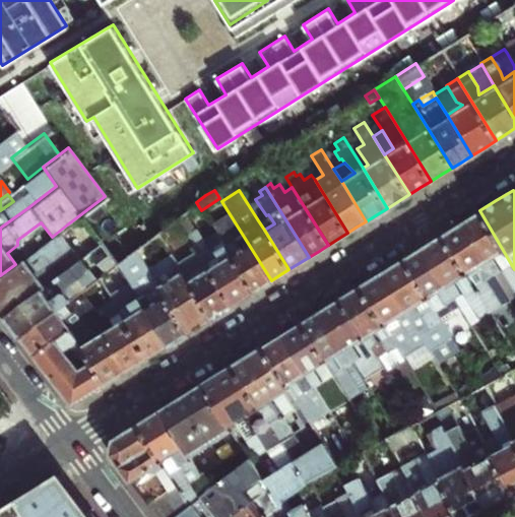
[(0,228),(28,207),(20,196),(13,201),(0,210),(0,228)]
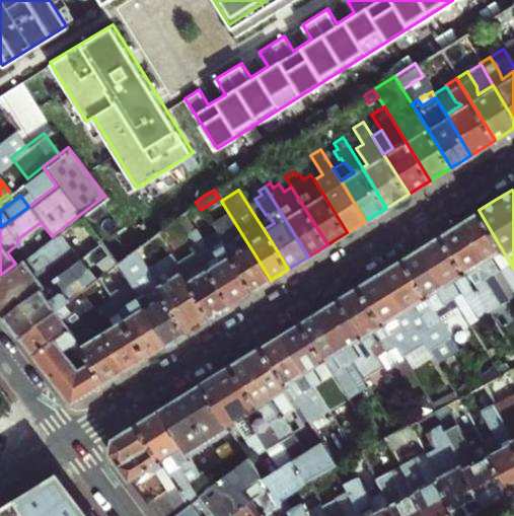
[(513,269),(479,210),(467,217),(458,223),(490,274),(498,269),(513,295),(513,294),(513,269)]
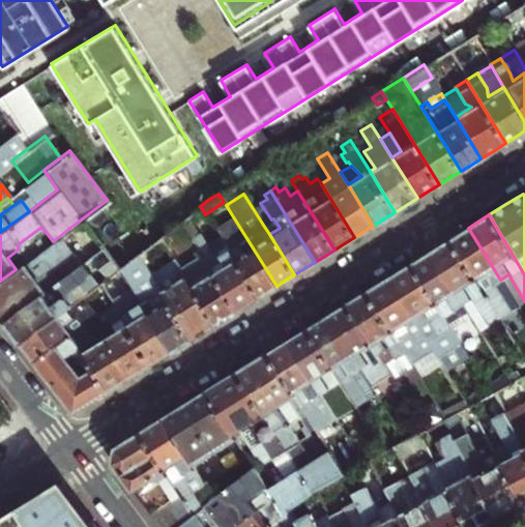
[(271,220),(263,225),(269,234),(280,228),(273,218),(271,220)]
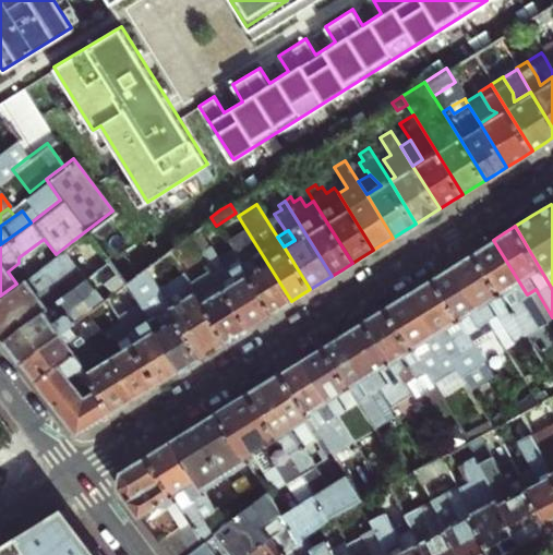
[(291,301),(249,233),(235,242),(232,238),(226,241),(229,245),(271,314),(283,306),(291,301)]
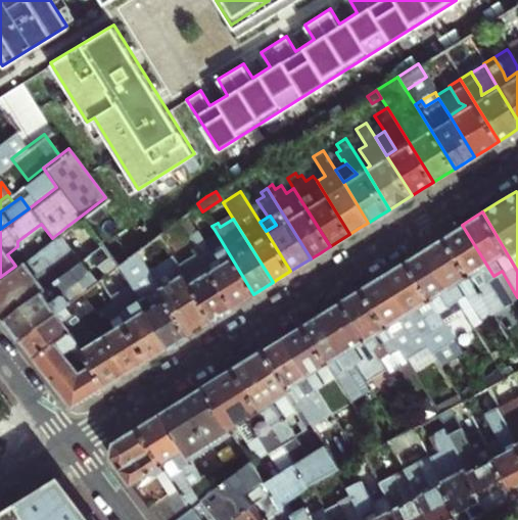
[(451,231),(442,237),(490,314),(503,306),(495,292),(487,280),(493,276),(462,225),(451,231)]
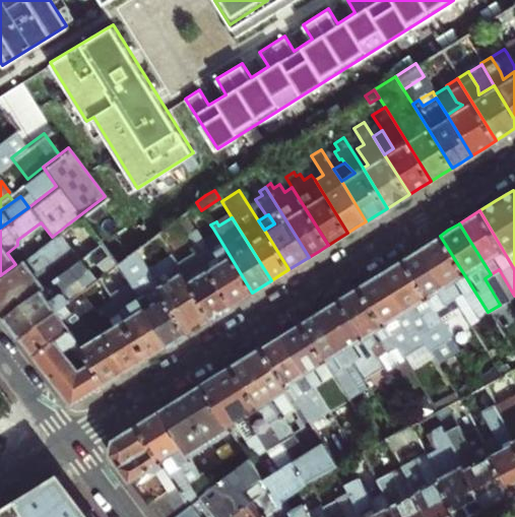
[(52,237),(15,264),(0,275),(0,313),(3,317),(78,258),(62,237),(70,230),(67,224),(52,237)]
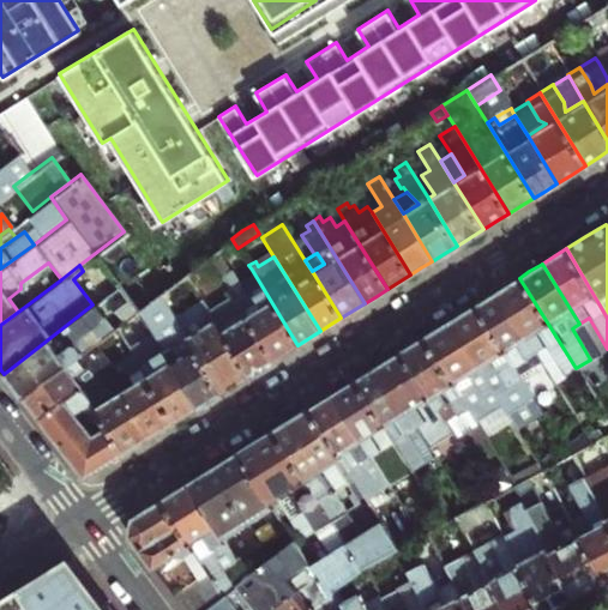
[(221,276),(224,282),(272,360),(288,351),(298,345),(252,270),(238,279),(230,270),(221,276)]
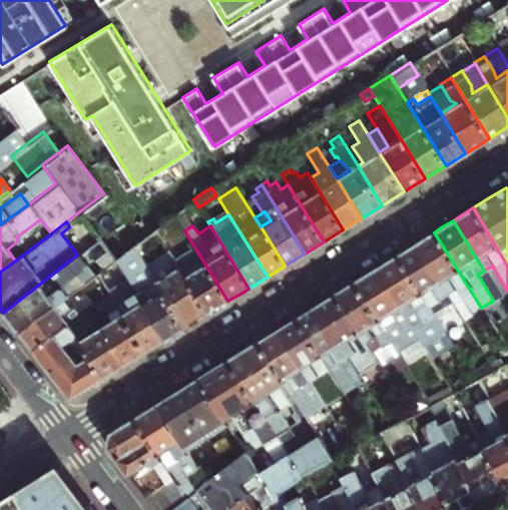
[(425,237),(415,243),(446,295),(453,291),(468,316),(475,312),(479,317),(484,314),(481,308),(434,232),(425,237)]
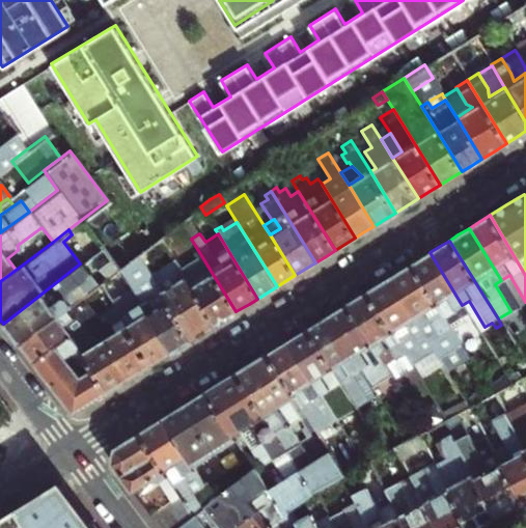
[(236,311),(194,244),(172,257),(173,259),(214,326),(226,317),(236,311)]
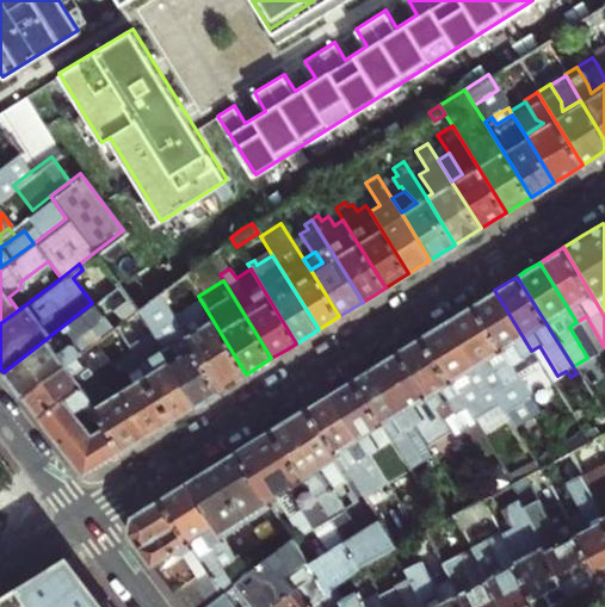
[(116,285),(102,295),(122,321),(135,310),(116,285)]
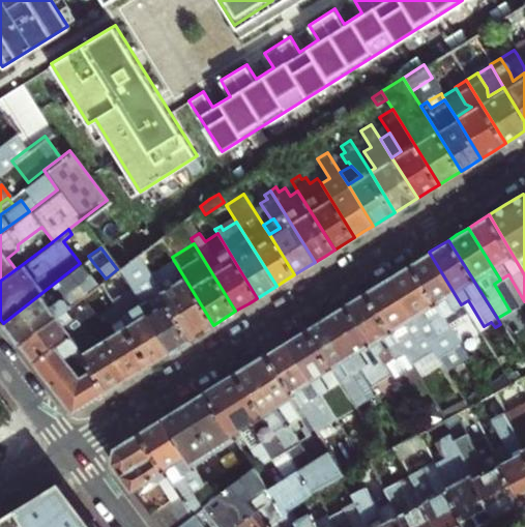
[(145,249),(138,255),(190,340),(202,331),(213,325),(173,259),(157,268),(145,249)]
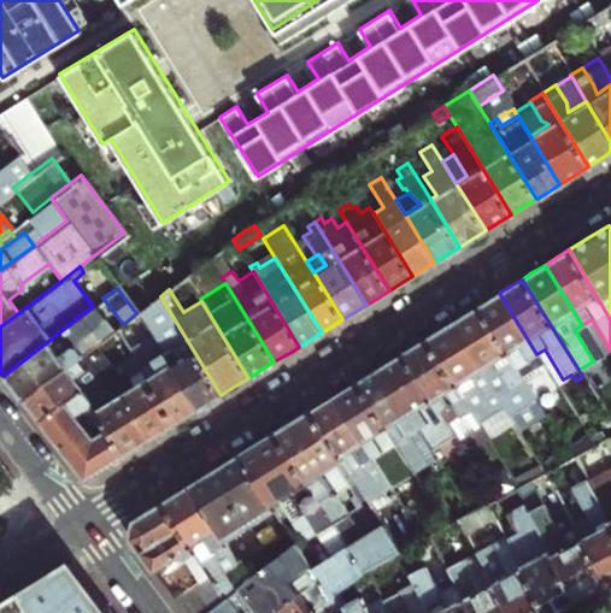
[(486,301),(475,307),(532,399),(546,390),(528,359),(536,354),(499,293),(486,301)]
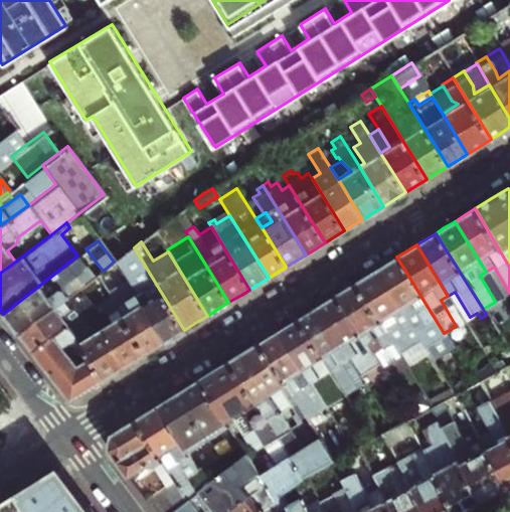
[(126,280),(134,293),(165,342),(175,336),(184,330),(134,247),(115,262),(122,273),(132,267),(136,274),(126,280)]
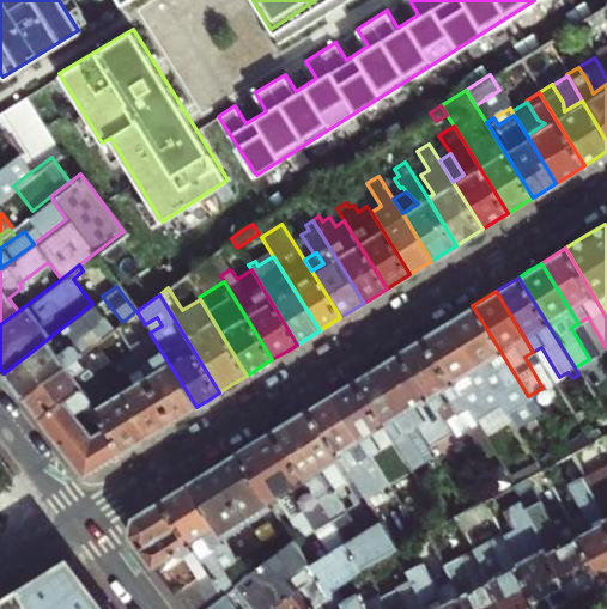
[(92,304),(4,373),(14,387),(24,399),(92,346),(103,338),(108,334),(95,317),(99,315),(92,304)]
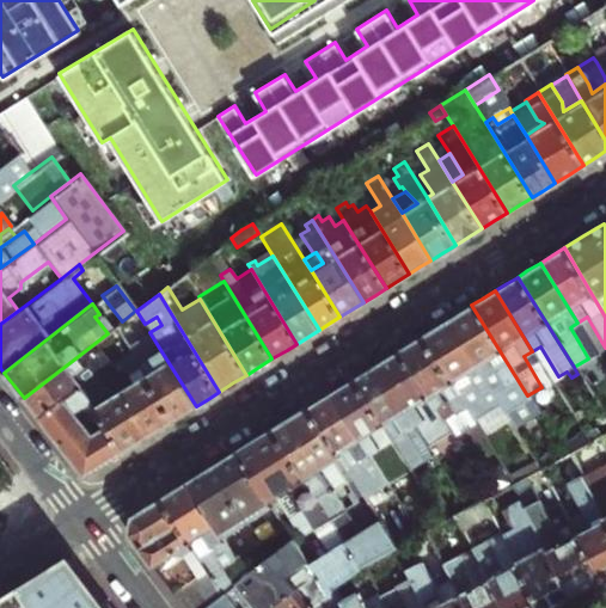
[(458,313),(446,321),(499,406),(508,422),(514,430),(539,415),(527,395),(471,305),(458,313)]
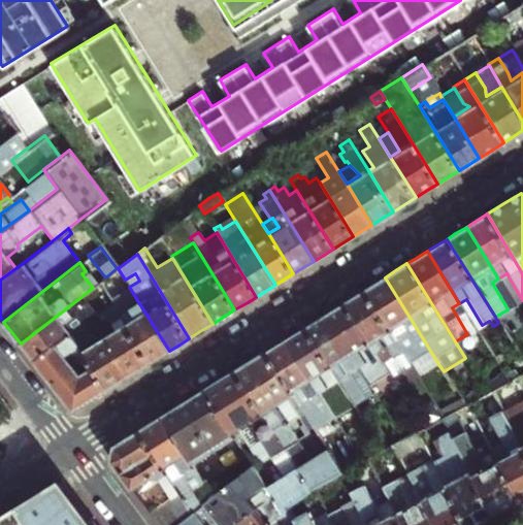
[(515,305),(522,300),(507,273),(498,279),(507,291),(515,305)]
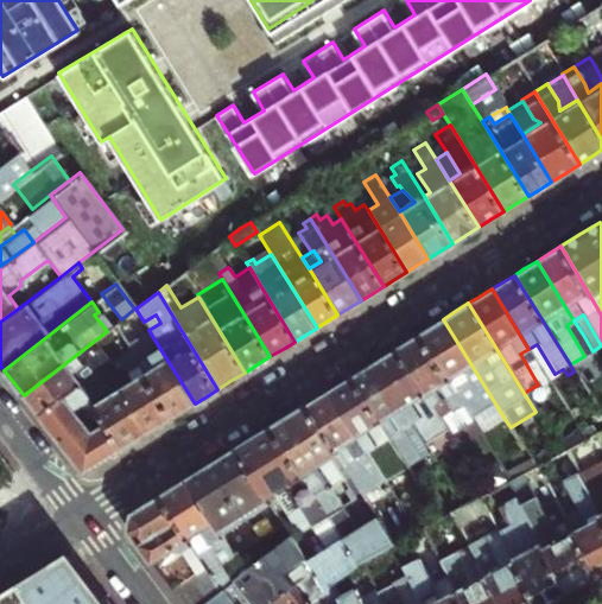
[(495,404),(443,319),(432,325),(418,335),(470,419),(495,404)]
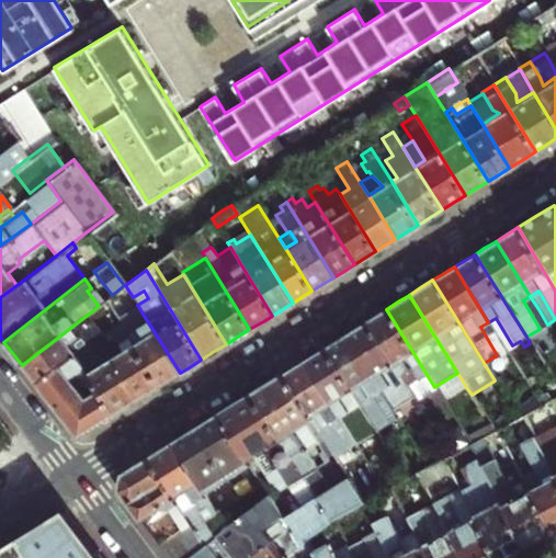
[(539,309),(530,296),(523,300),(531,314),(539,309)]
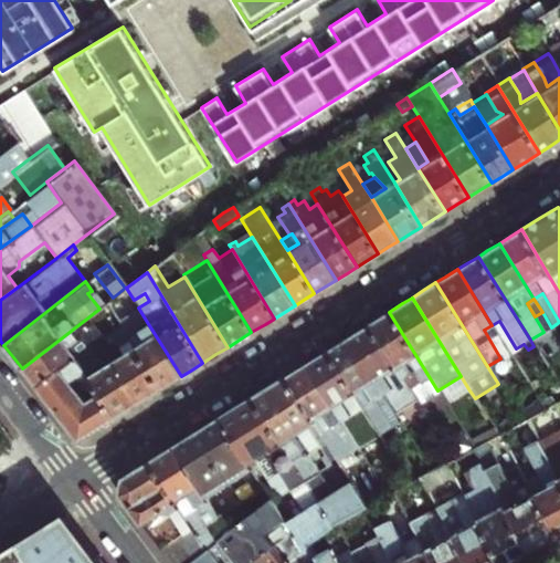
[(99,309),(95,312),(104,325),(115,319),(106,303),(99,309)]
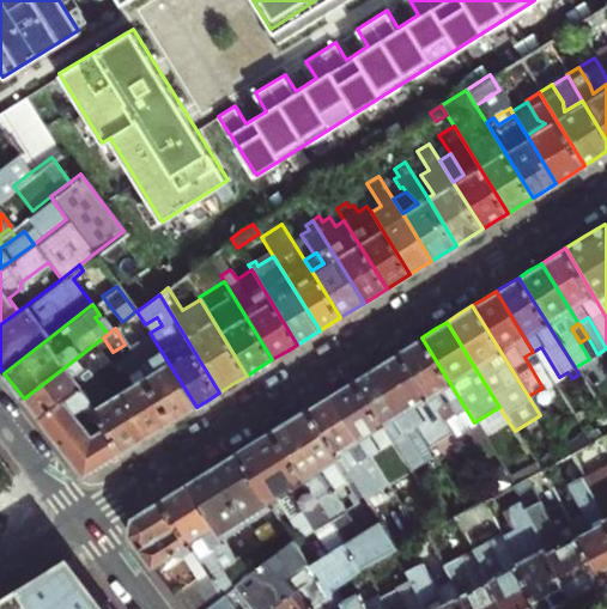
[(196,407),(159,348),(150,333),(149,330),(126,345),(128,348),(173,421),(184,414),(196,407)]
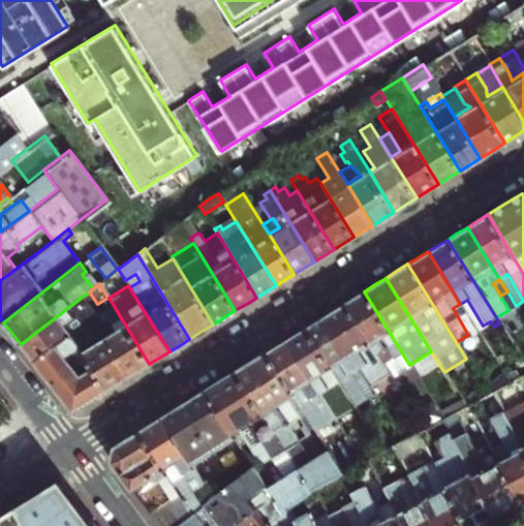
[(355,297),(344,303),(381,365),(395,357),(405,374),(411,370),(409,365),(364,291),(355,297)]
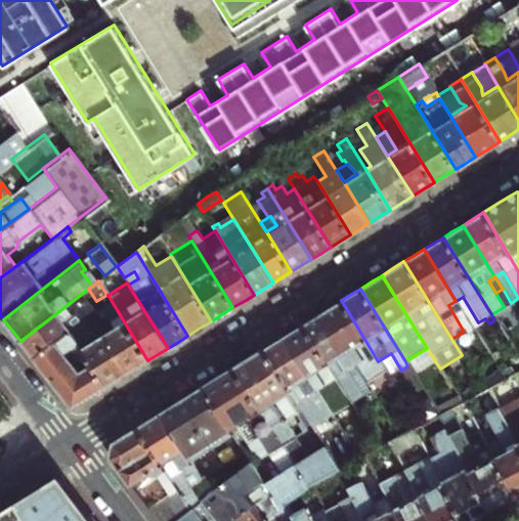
[(69,330),(77,322),(89,313),(92,311),(79,296),(20,341),(27,349),(33,357),(69,330)]
